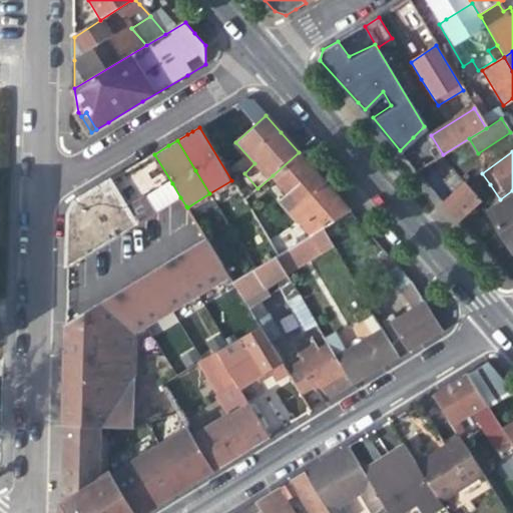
[(277,195),(291,211),(324,181),(308,162),(299,152),(273,175),(284,188),(277,195)]
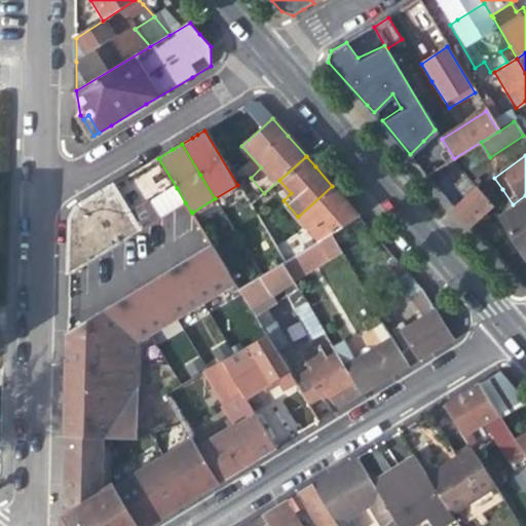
[(177,188),(158,158),(111,187),(77,208),(69,223),(69,245),(68,274),(173,210),(185,202),(177,188)]
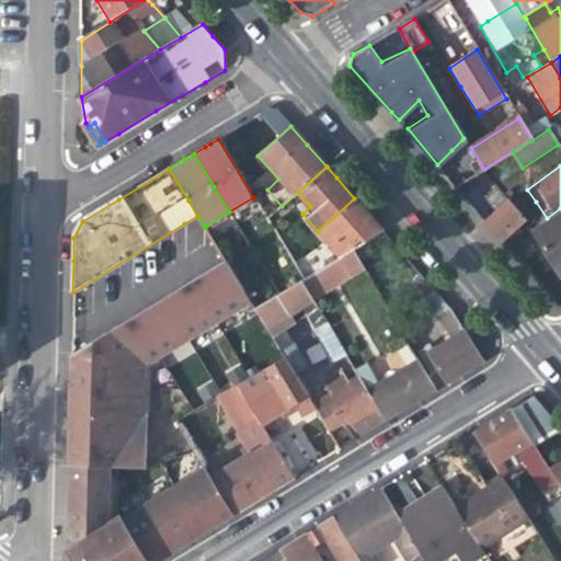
[(318,231),(341,258),(353,250),(353,249),(382,230),(368,215),(354,198),(318,231)]
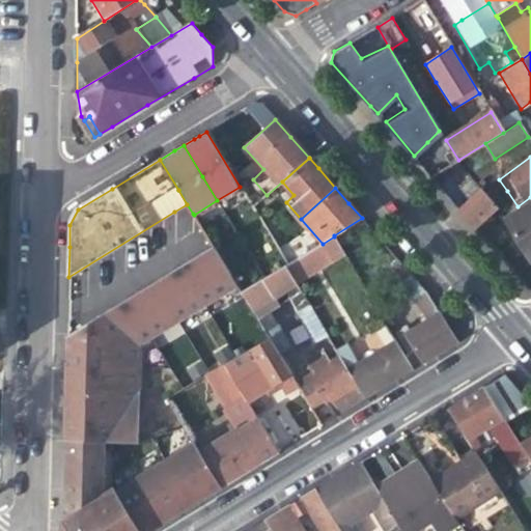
[(458,211),(474,228),(496,207),(480,190),(458,211)]
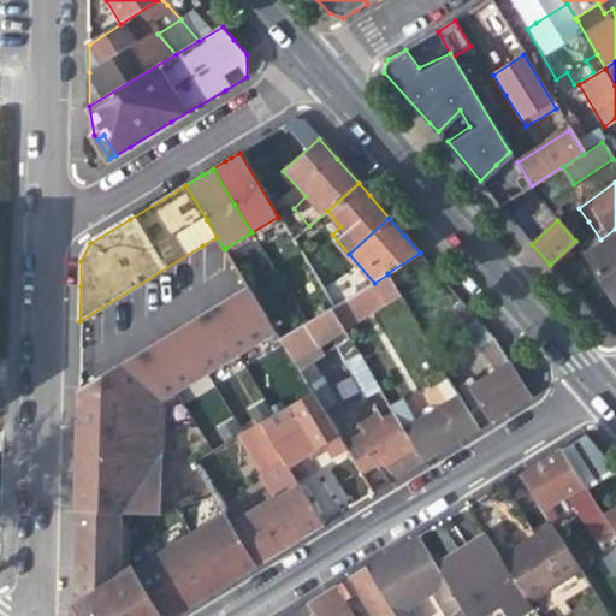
[(615,238),(587,256),(615,303),(615,302),(615,238)]
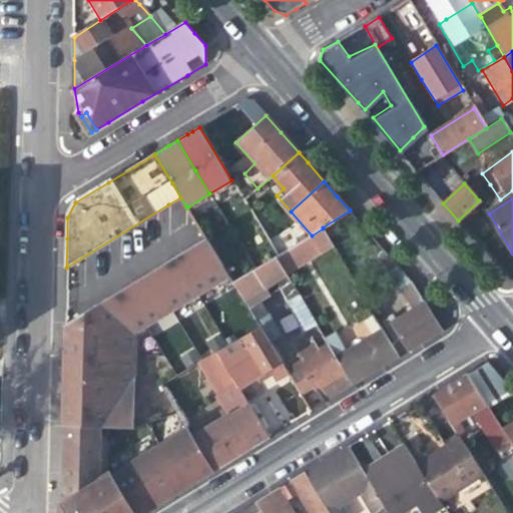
[(334,245),(323,228),(312,235),(310,236),(276,258),(287,275),(334,245)]
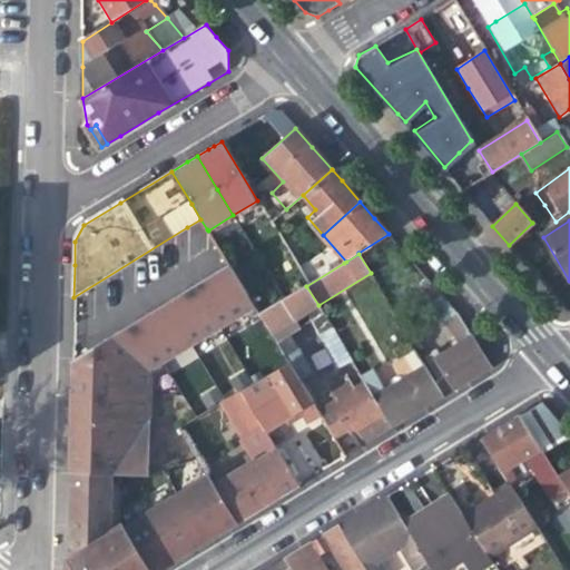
[(229,265),(116,336),(151,369),(253,305),(229,265)]
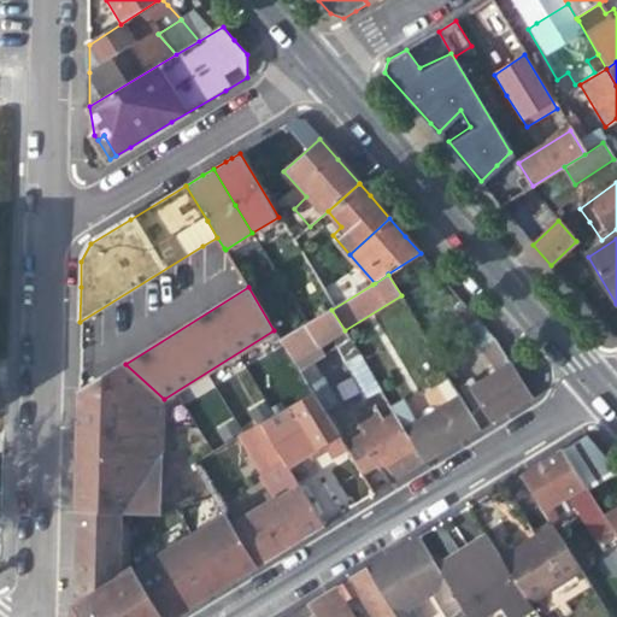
[(335,347),(348,339),(345,330),(331,310),(309,324),(281,341),(312,393),(323,411),(336,403),(311,362),(335,347)]
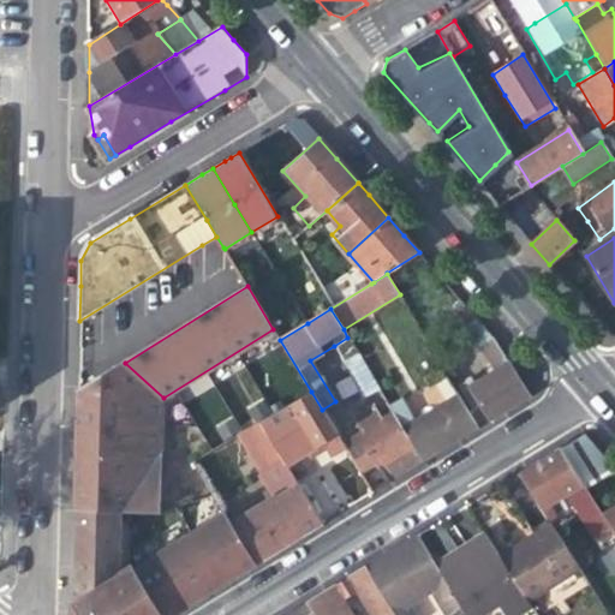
[(472,334),(481,345),(493,336),(484,327),(472,334)]
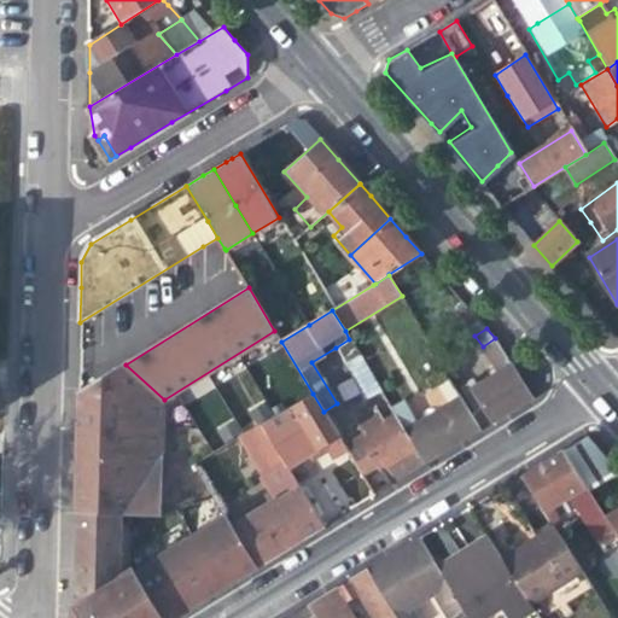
[(468,383),(491,421),(512,408),(531,397),(495,338),(483,347),(499,372),(477,385),(473,379),(468,383)]
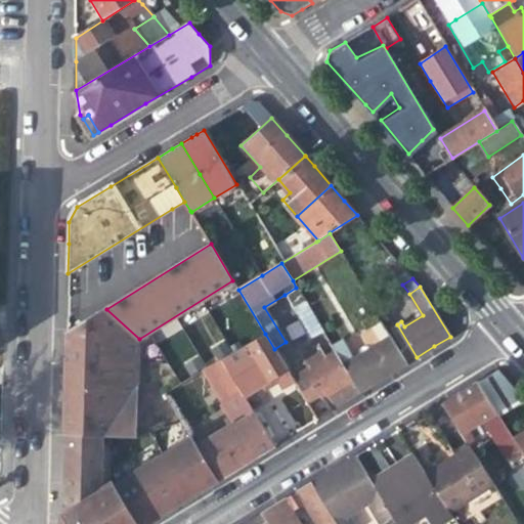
[(315,319),(296,288),(285,295),(303,328),(315,319)]
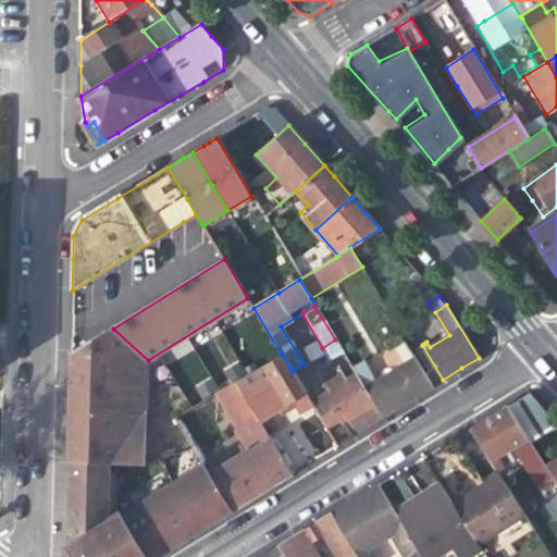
[(70,436),(70,459),(141,460),(148,360),(113,329),(71,353),(71,394),(71,416),(70,436)]
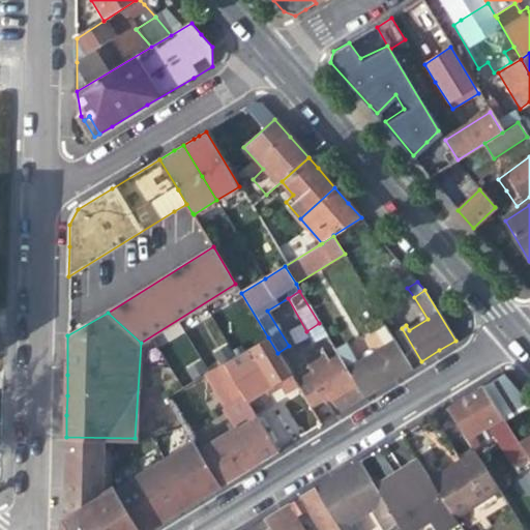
[(335,350),(339,355),(363,396),(388,382),(411,367),(382,317),(369,326),(383,349),(358,363),(347,344),(335,350)]
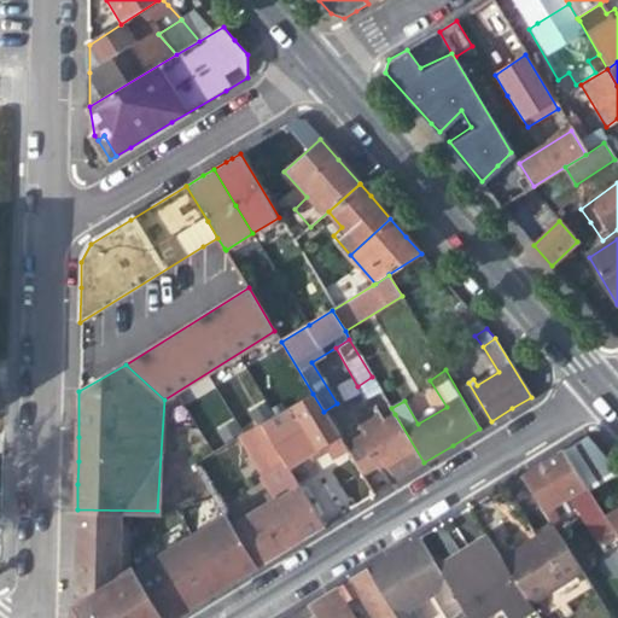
[(261,424),(285,466),(312,450),(337,436),(313,394),(261,424)]
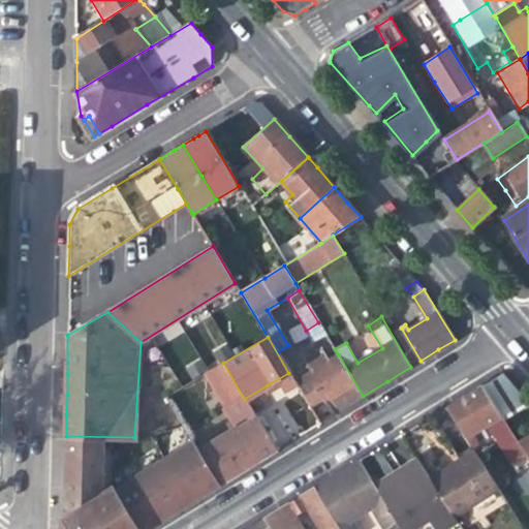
[(310,373),(294,382),(310,407),(321,400),(323,402),(331,398),(335,405),(338,411),(363,396),(338,354),(327,362),(319,350),(303,361),(310,373)]
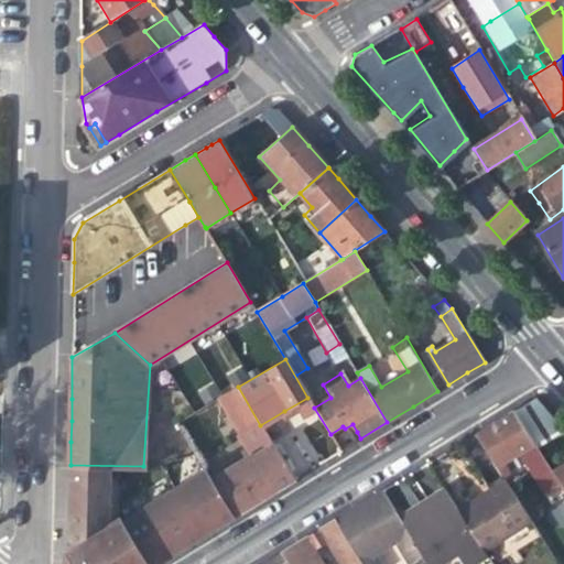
[(238,387),(220,397),(230,413),(248,401),(238,387)]
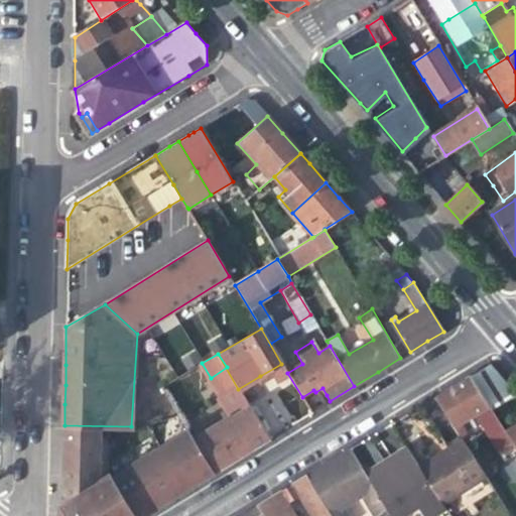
[(479,390),(501,376),(490,364),(471,376),(479,390)]
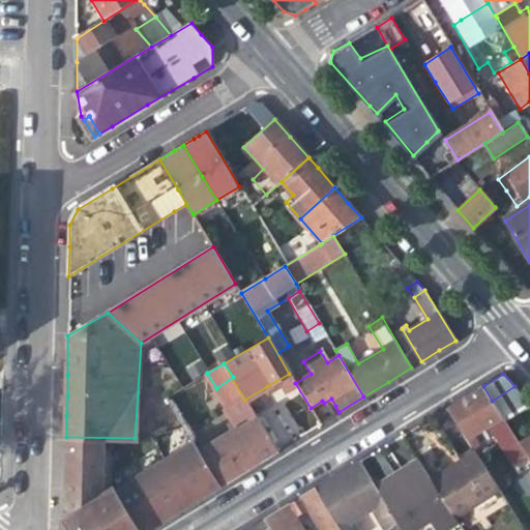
[(509,464),(519,459),(525,455),(517,441),(508,428),(498,410),(492,401),(483,386),(467,395),(448,407),(475,451),(477,455),(483,452),(472,435),(489,424),(499,442),(497,443),(509,464)]
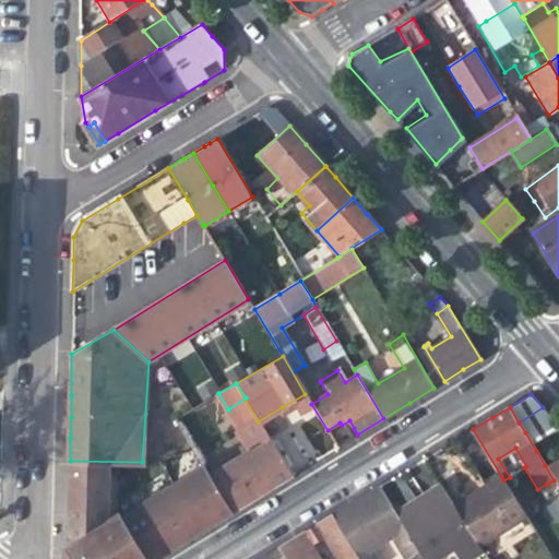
[(213,456),(187,413),(176,420),(201,463),(213,456)]
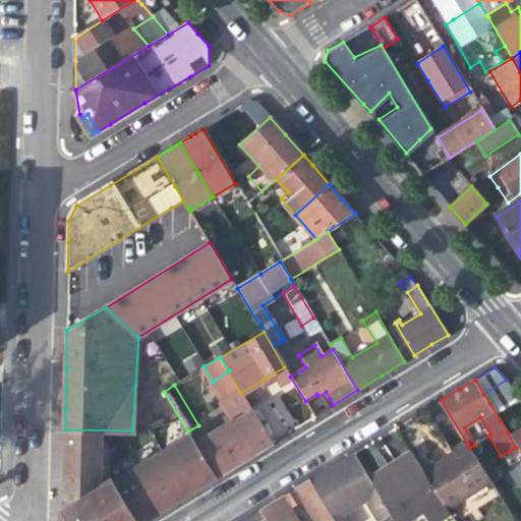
[(235,424),(196,446),(216,477),(235,465),(264,449),(274,443),(244,398),(226,409),(235,424)]
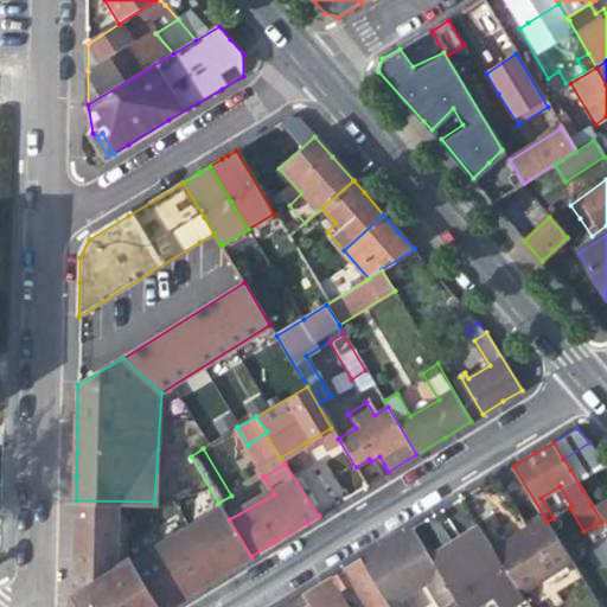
[(580,464),(570,470),(582,490),(593,484),(580,464)]
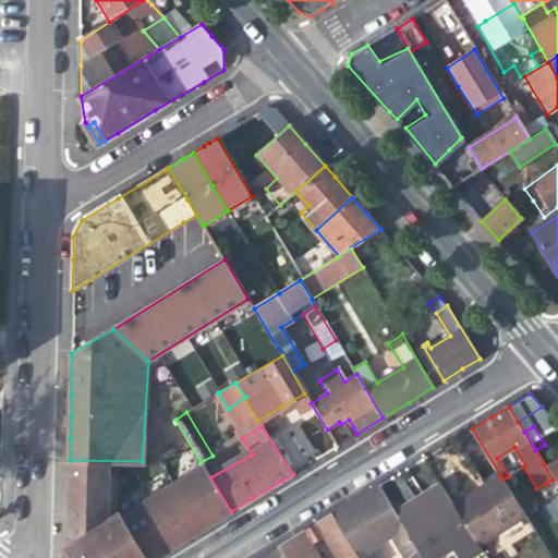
[(557,455),(544,464),(553,480),(557,486),(557,455)]
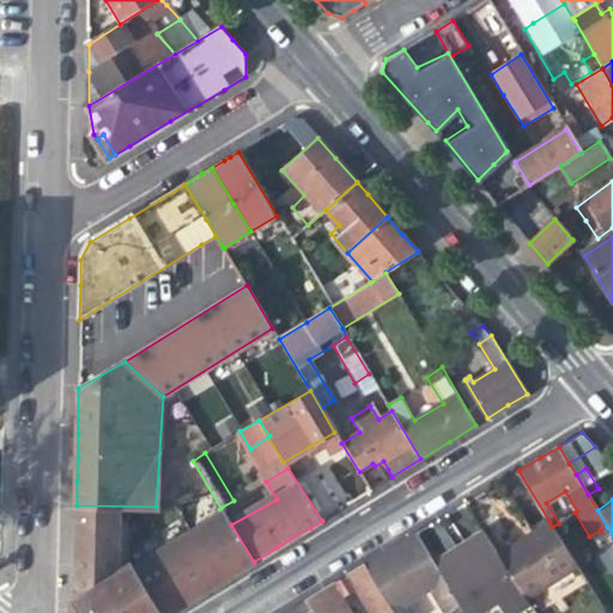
[(76,534),(74,592),(120,563),(119,507),(77,505),(76,534)]
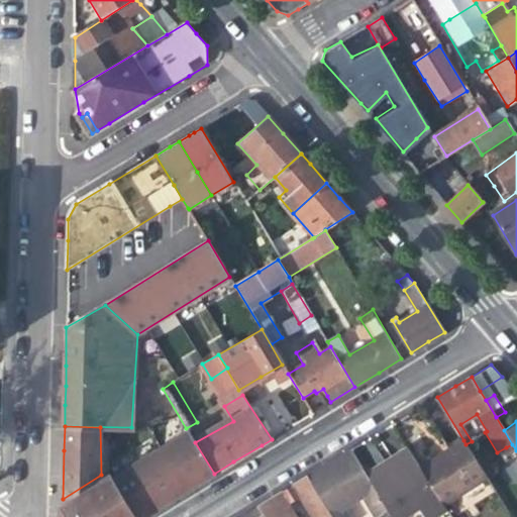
[(186,428),(112,474),(136,516),(143,516),(152,511),(176,497),(202,482),(214,474),(186,428)]
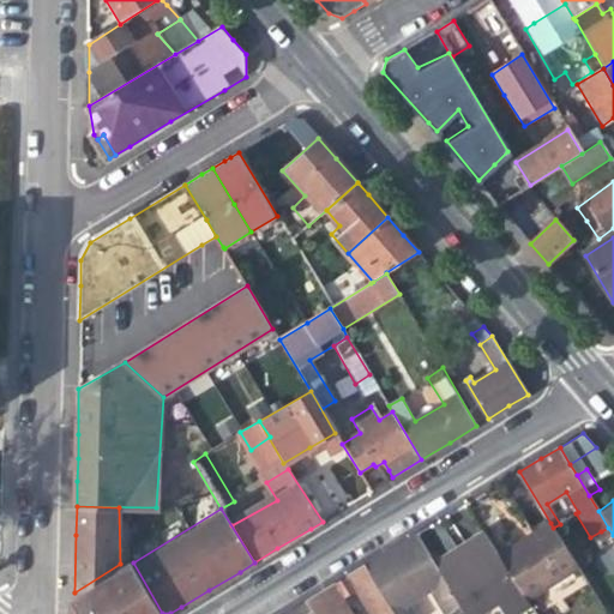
[(527,537),(499,554),(527,601),(577,569),(553,528),(551,523),(527,537)]
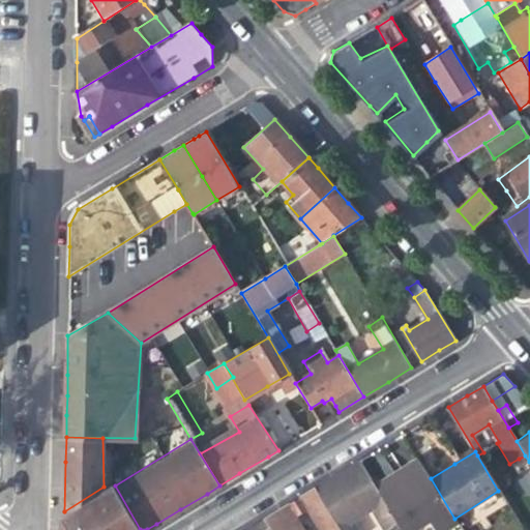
[(527,471),(529,468),(529,462),(525,455),(519,459),(527,471)]
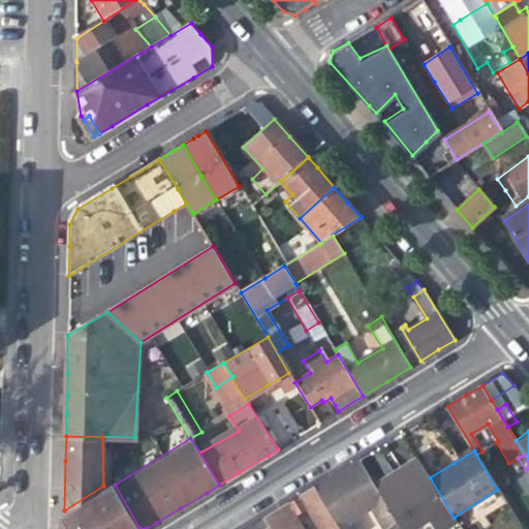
[(394,473),(373,486),(392,517),(398,528),(413,528),(428,522),(431,528),(448,528),(458,524),(454,518),(430,477),(418,459),(394,473)]
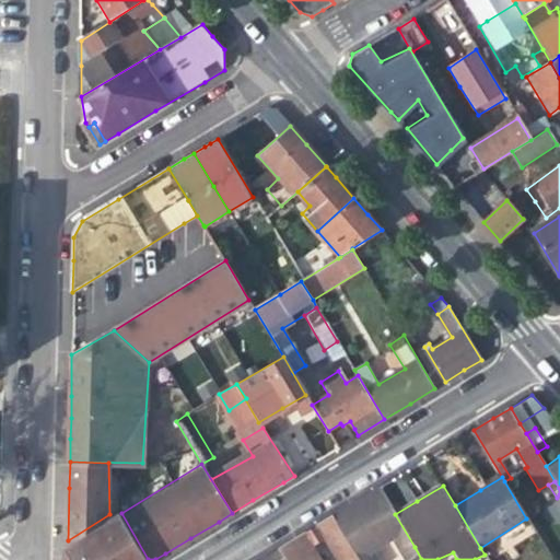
[(401,555),(415,547),(395,514),(381,487),(361,499),(334,515),(360,559),(376,559),(372,551),(393,539),(401,555)]
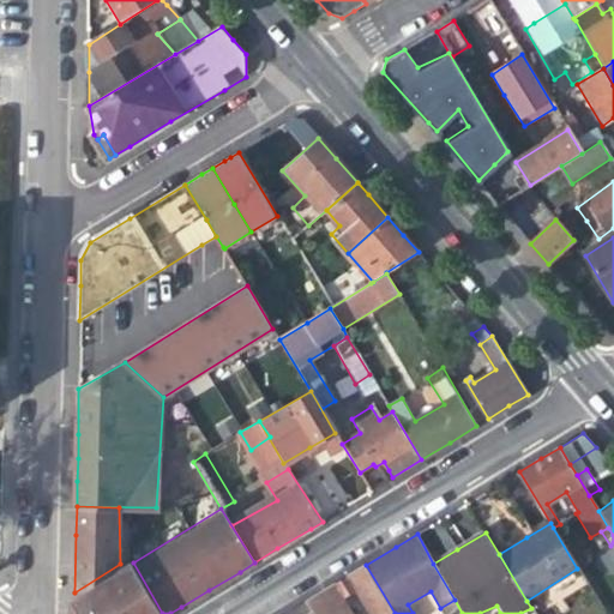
[(162,613),(131,557),(120,564),(74,593),(73,613),(162,613)]
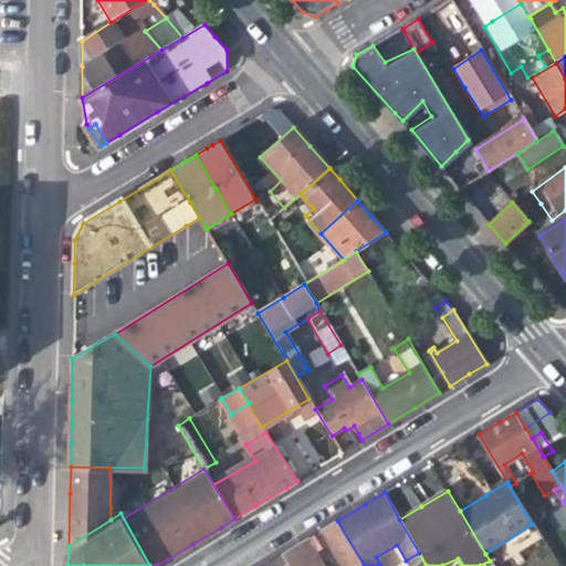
[(364,565),(337,521),(323,530),(331,543),(343,565),(364,565)]
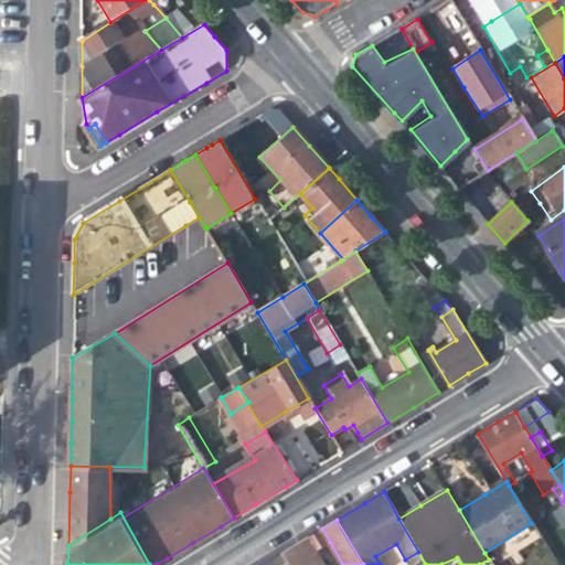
[(315,534),(307,539),(315,551),(330,542),(322,529),(315,534)]
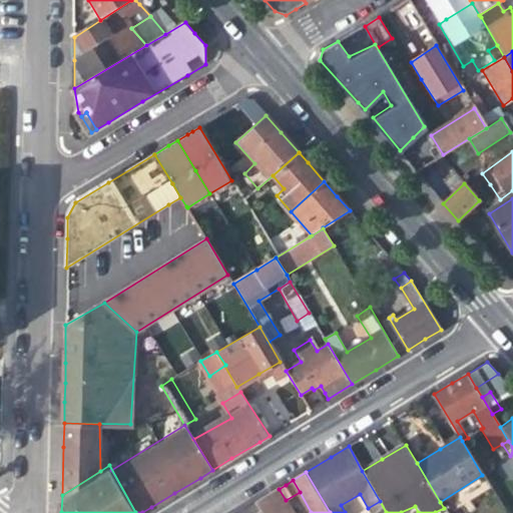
[(294,512),(286,500),(279,489),(255,503),(262,512),(294,512)]
